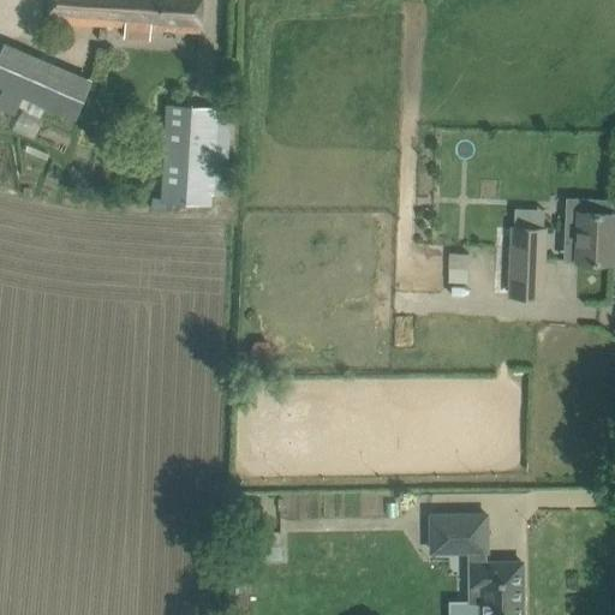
[(201,31),(202,0),(49,0),(48,23),(126,27),(125,36),(149,39),(150,29),(201,31)]
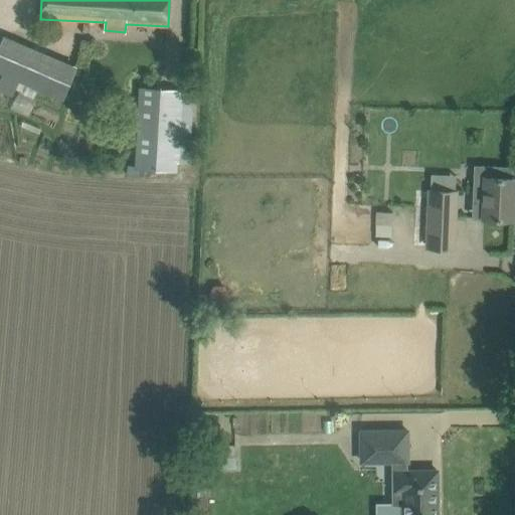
[(0,43),(0,72),(2,74),(0,78),(0,90),(13,96),(19,81),(61,101),(67,87),(75,68),(73,67),(3,36),(0,43)]
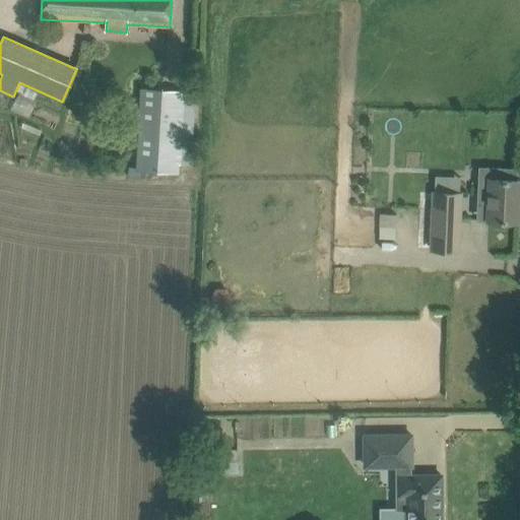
[(127,166),(126,176),(140,177),(140,171),(177,173),(177,161),(190,163),(191,156),(195,92),(182,91),(142,89),(141,110),(137,166),(127,166)]
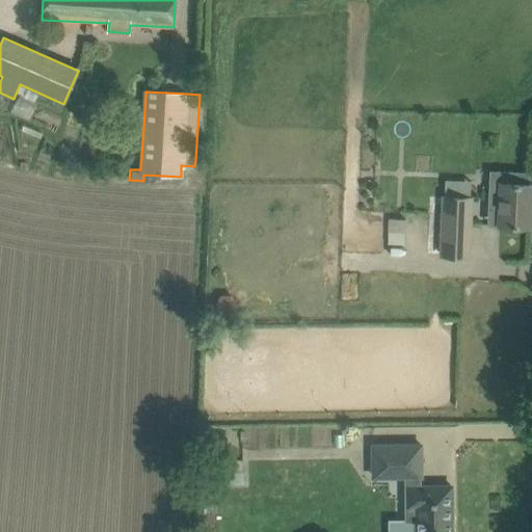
[(11,112),(28,121),(38,103),(22,94),(11,112)]
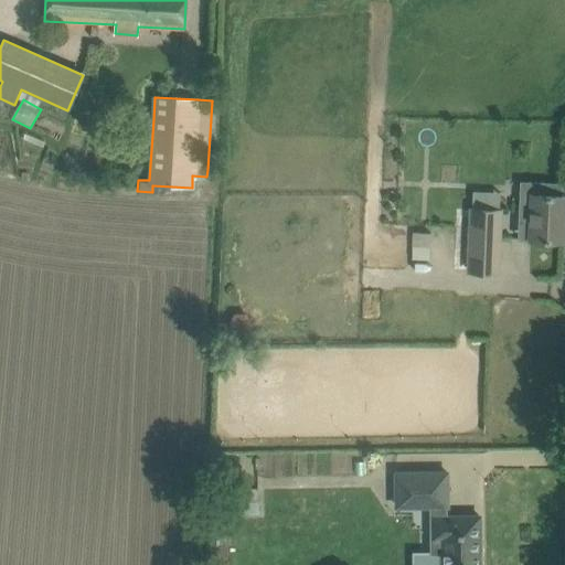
[(521,182),(520,224),(531,224),(530,240),(564,241),(564,203),(564,194),(561,195),(561,184),(521,182)]
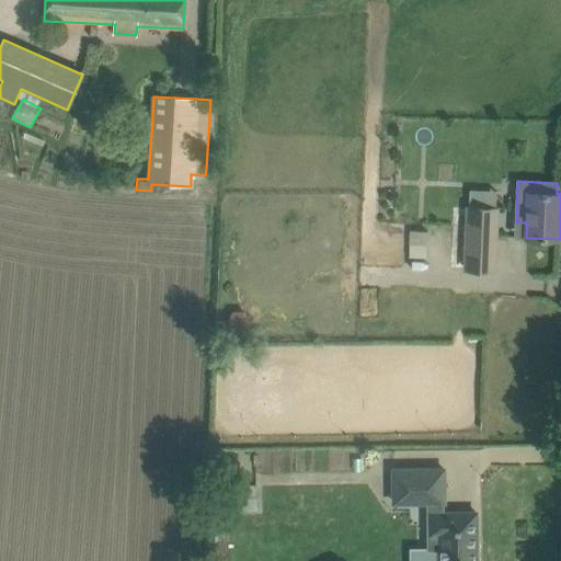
[(468,208),(466,270),(494,271),(496,208),(468,208)]
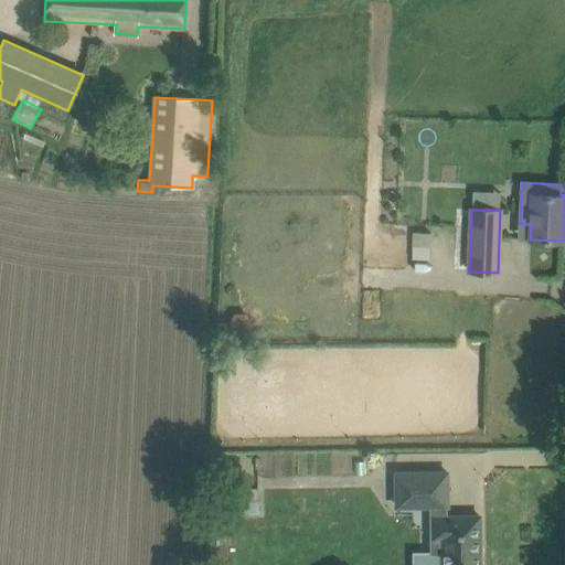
[(413,233),(412,259),(429,260),(430,234),(413,233)]
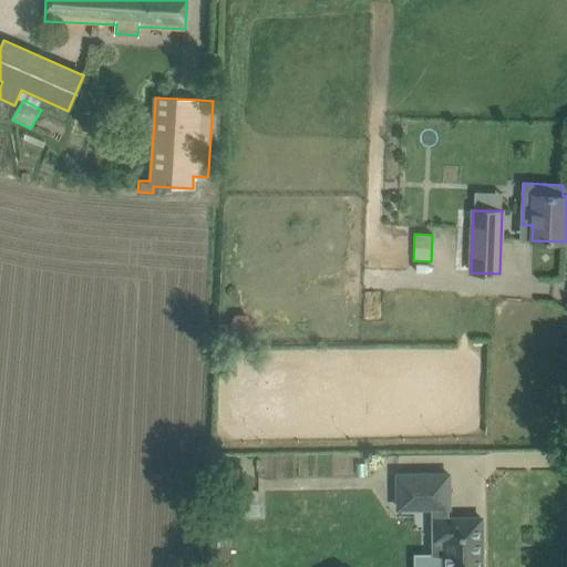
[(449,474),(398,475),(399,508),(433,508),(433,555),(444,555),(443,566),(481,566),(482,518),(447,518),(447,507),(449,507),(449,474)]
